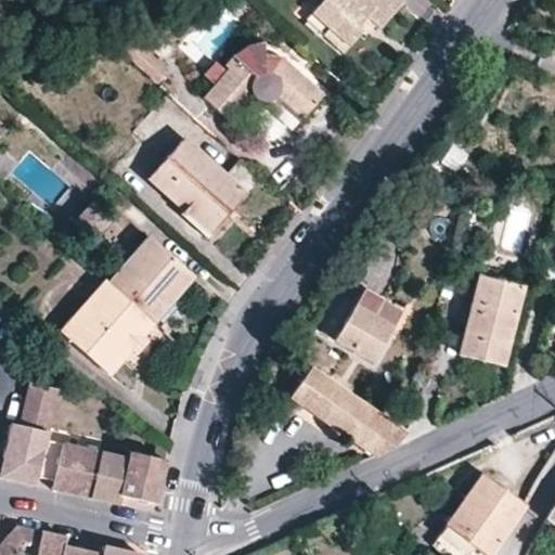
[(0,0),(0,25),(9,23),(2,0),(0,0)]
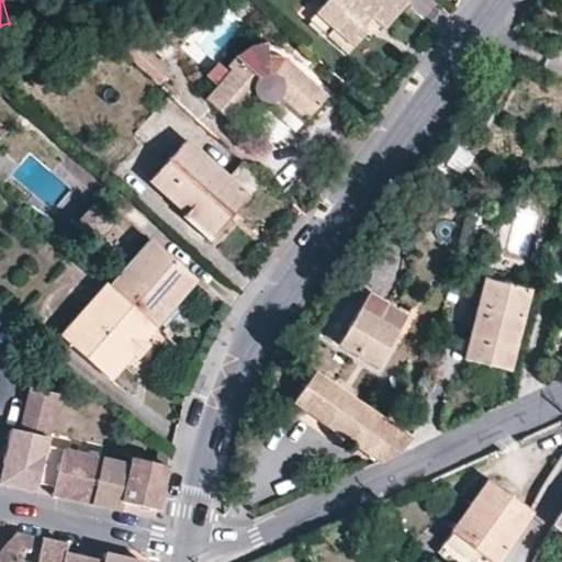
[(126,0),(131,10),(153,0),(126,0)]
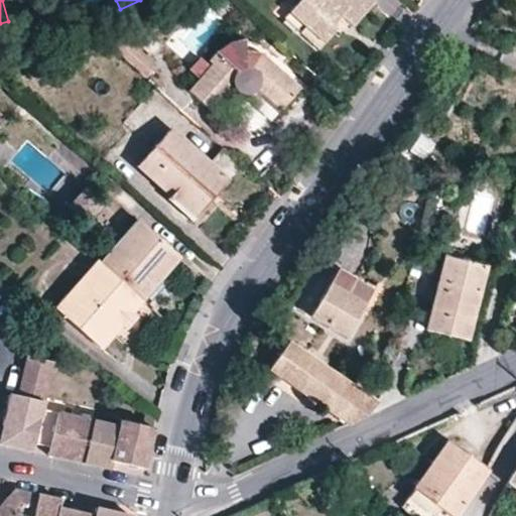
[(375,1),(373,0),(300,0),(291,11),(307,27),(302,33),(320,48),(337,30),(334,27),(342,17),(350,24),(353,27),(375,1)]
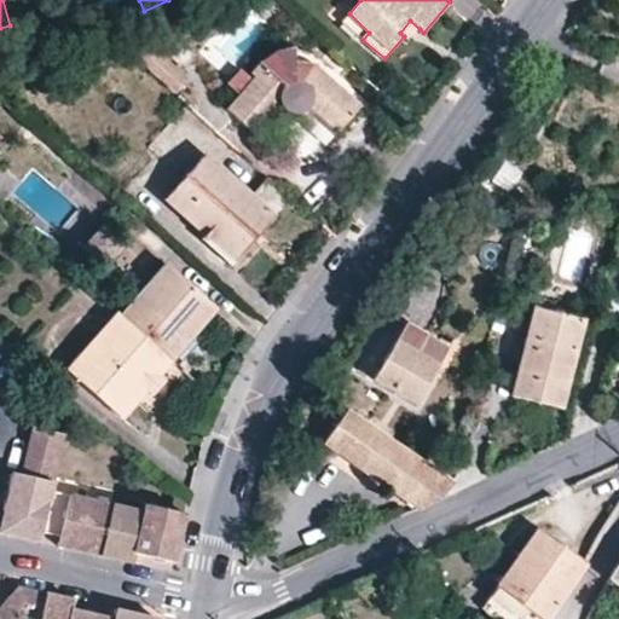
[(369,33),(350,13),(342,22),(363,40),(369,33)]
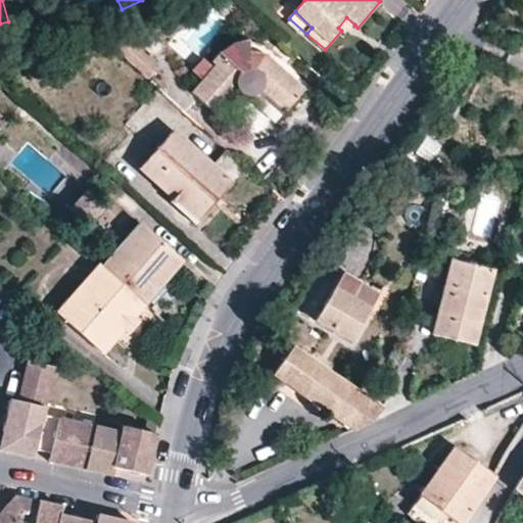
[(346,34),(354,25),(346,17),(338,28),(341,31),(346,34)]
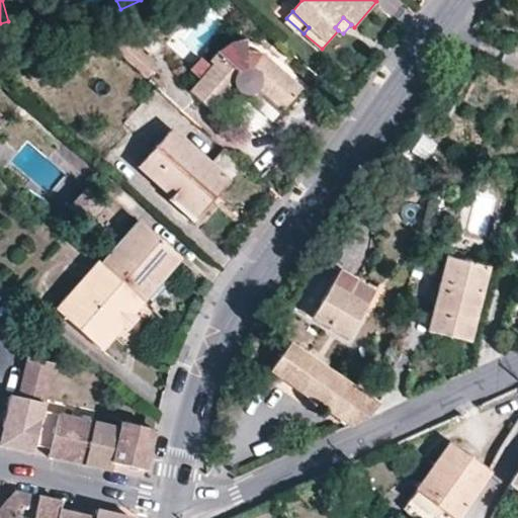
[(113,47),(146,78),(156,67),(123,35),(113,47)]
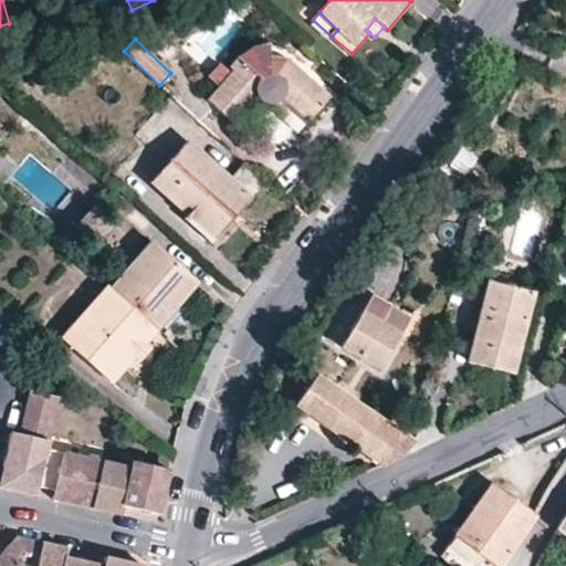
[(311,122),(329,98),(287,61),(272,58),(269,48),(253,50),(237,60),(230,69),(233,72),(207,101),(234,123),(257,100),(263,104),(270,106),(274,106),(278,104),(280,103),(285,98),(311,122)]
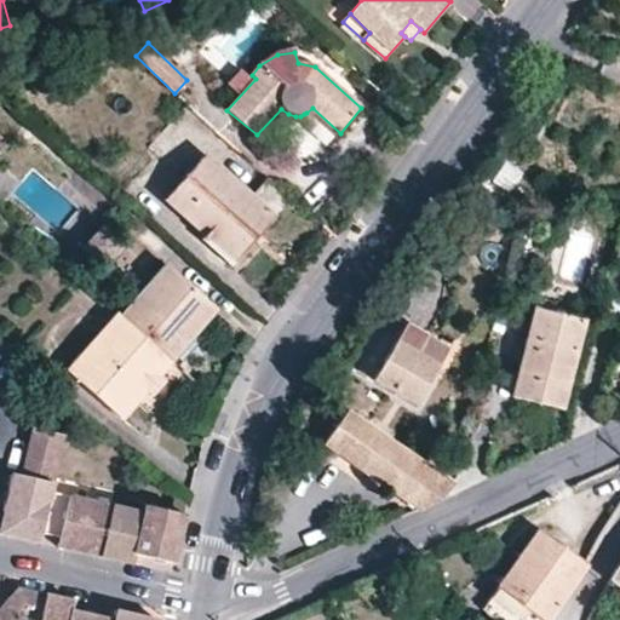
[(332,142),(340,133),(313,108),(306,113),(304,114),(300,116),(332,142)]
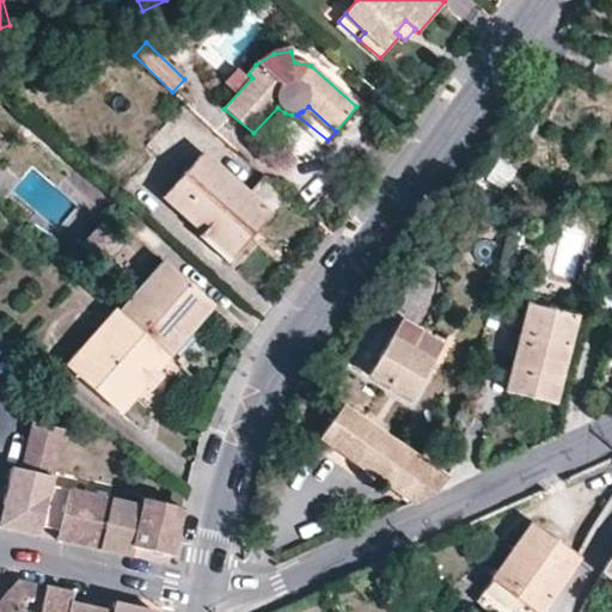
[(270,214),(203,154),(164,199),(218,246),(245,218),(257,228),(270,214)]
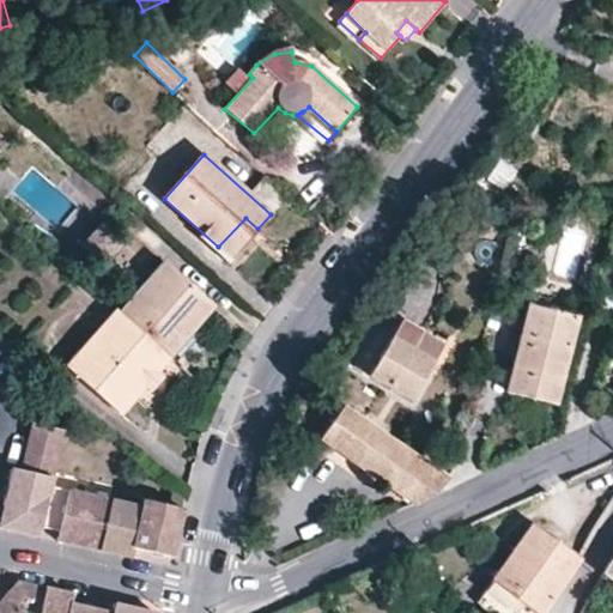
[(498,162),(484,187),(502,196),(516,171),(498,162)]
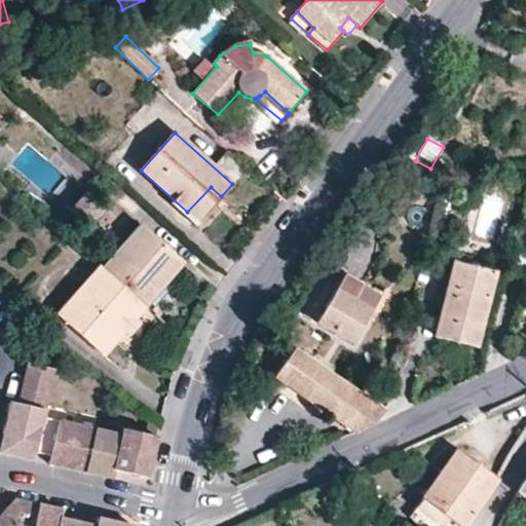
[(211,187),(187,212),(198,221),(221,196),(211,187)]
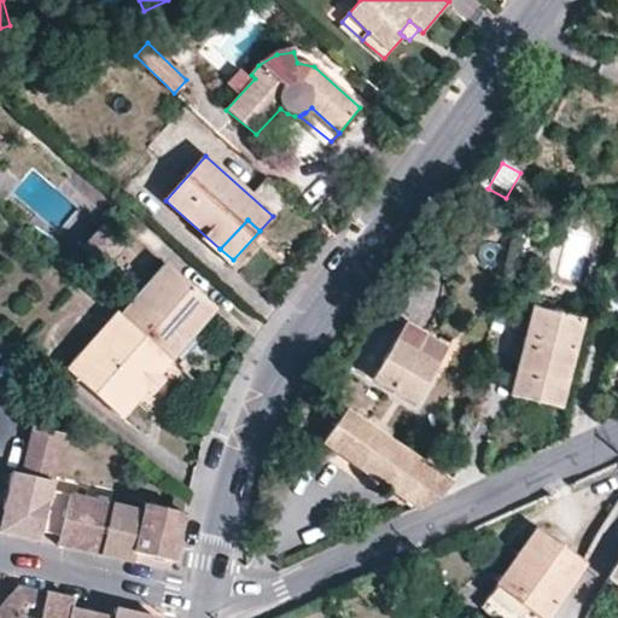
[(122,314),(174,359),(216,309),(165,266),(122,314)]
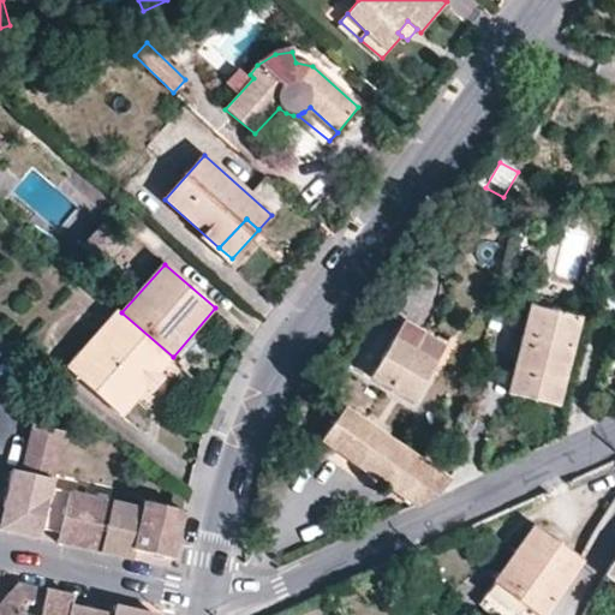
[(581,320),(535,306),(513,392),(560,404),(581,320)]
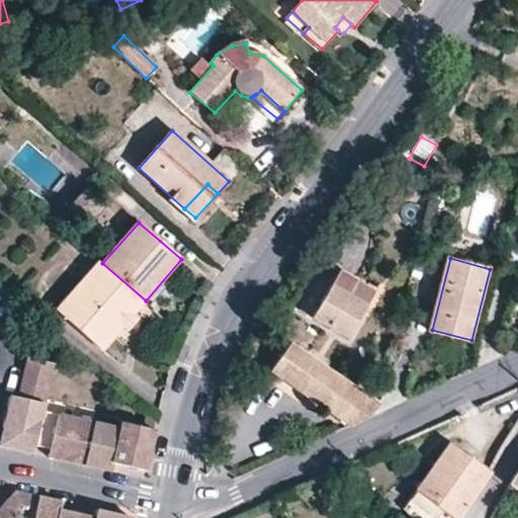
[(135,314),(146,300),(102,263),(100,262),(61,308),(63,317),(97,346),(106,347),(122,328),(135,314)]
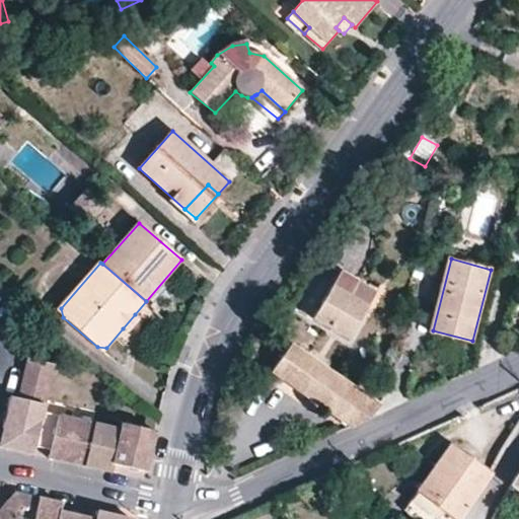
[(381,302),(346,282),(318,327),(354,349),(381,302)]
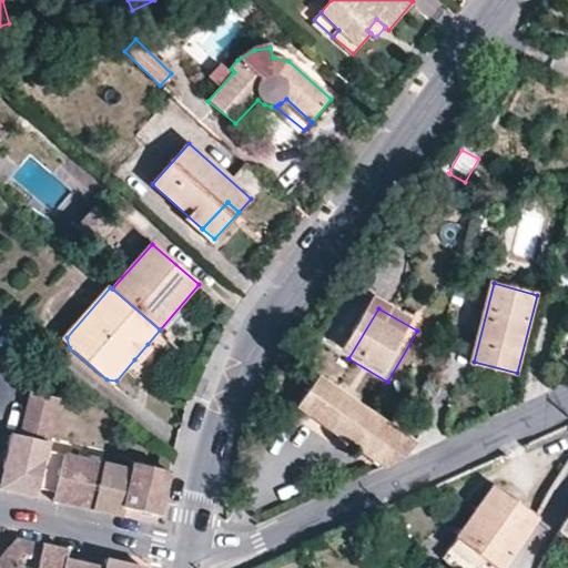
[(154,351),(148,344),(134,359),(141,365),(154,351)]
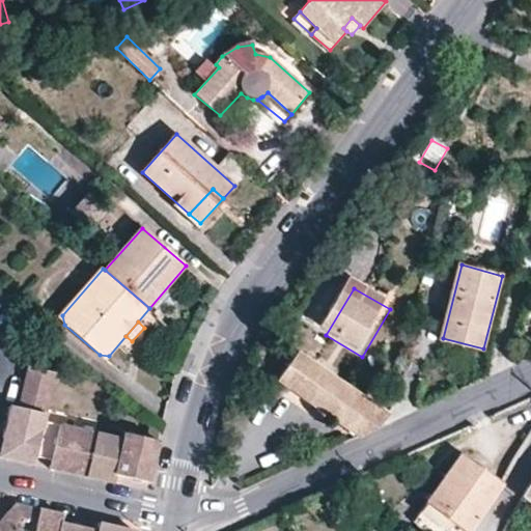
[(275,384),(359,440),(386,416),(295,356),(275,384)]
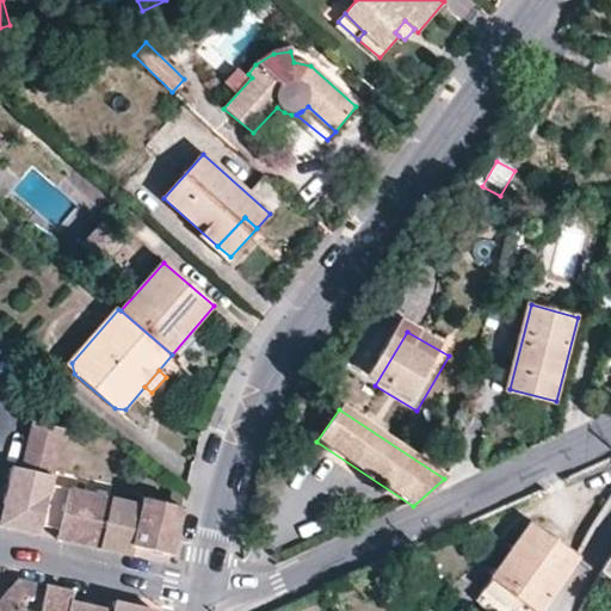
[(168,503),(148,498),(140,495),(137,500),(49,481),(61,425),(56,425),(31,419),(20,466),(10,516),(131,543),(171,551),(178,523),(184,505),(168,503)]
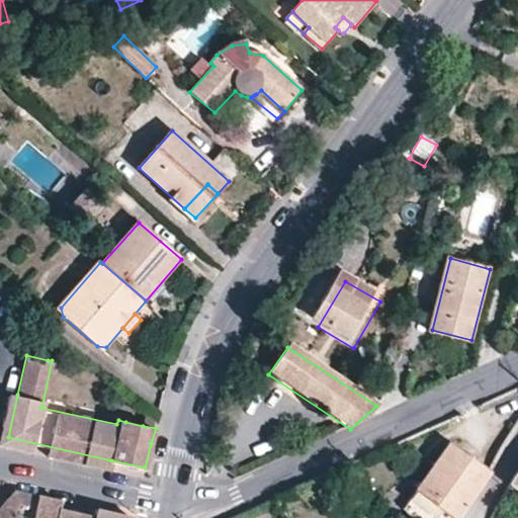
[(17,395),(8,392),(4,410),(0,431),(0,445),(46,456),(108,468),(111,460),(8,437),(17,395)]
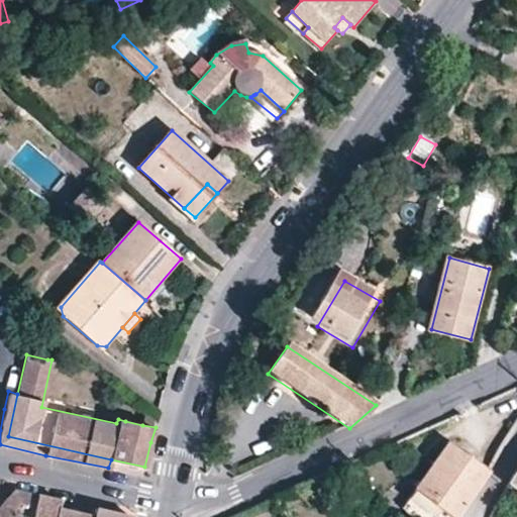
[(156,427),(157,422),(146,413),(142,425),(156,427)]
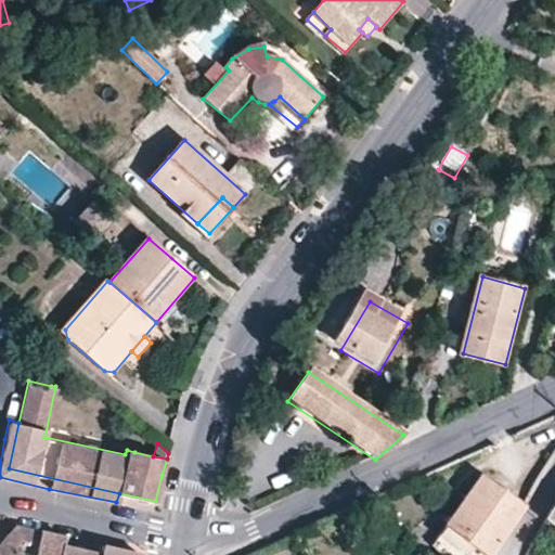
[(491,554),(518,514),(524,504),(483,475),(454,514),(433,544),(442,554),(491,554)]
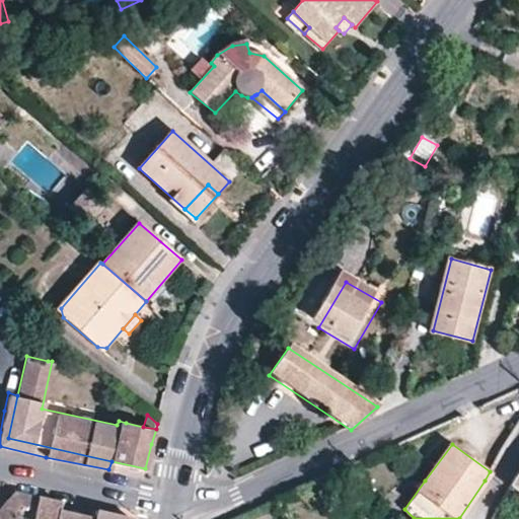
[(58,509),(59,502),(14,493),(9,499),(58,509)]
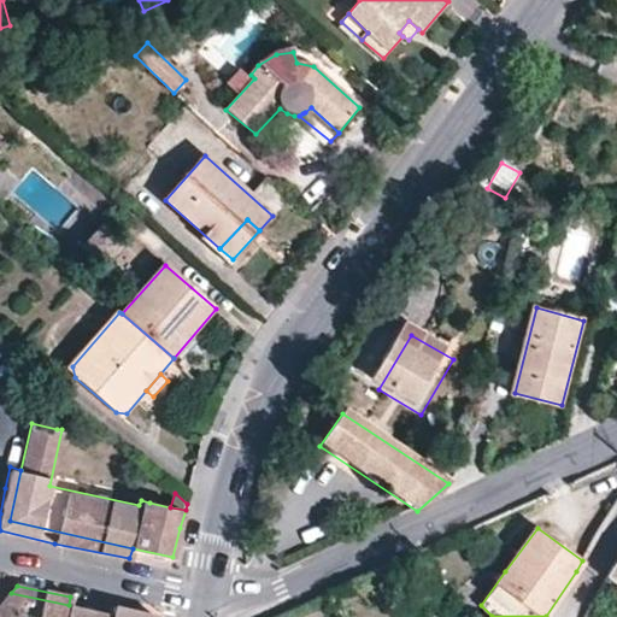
[(119,616),(111,615),(100,612),(69,605),(11,593),(0,604),(0,616),(119,616)]
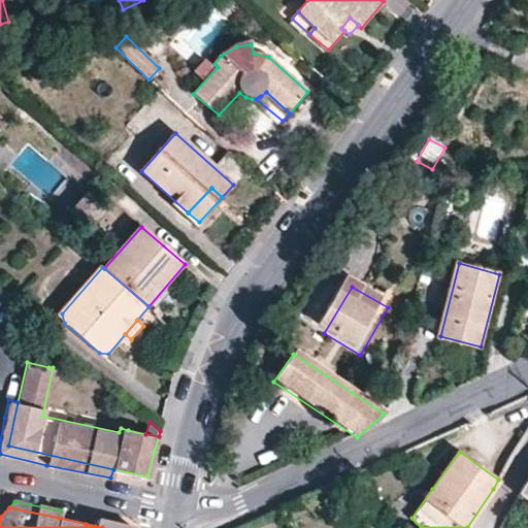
[(102,527),(134,527),(135,527),(97,519),(95,526),(102,527)]
